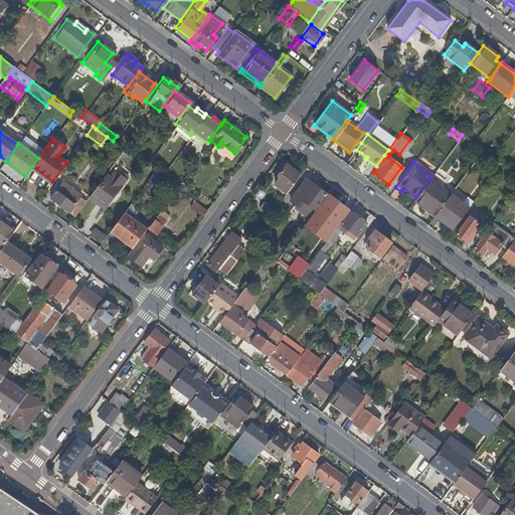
[(271,185),(283,194),(292,184),(290,182),(297,173),(284,164),(275,175),(277,177),(271,185)]
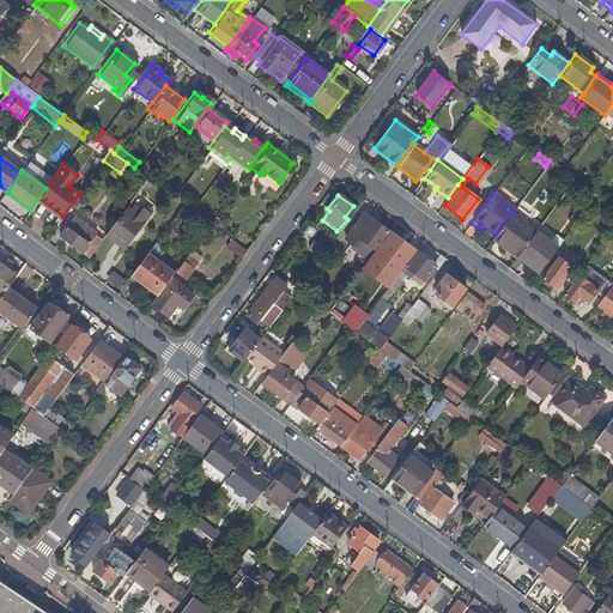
[(125,207),(104,235),(123,248),(150,212),(141,206),(138,211),(131,205),(127,210),(125,207)]
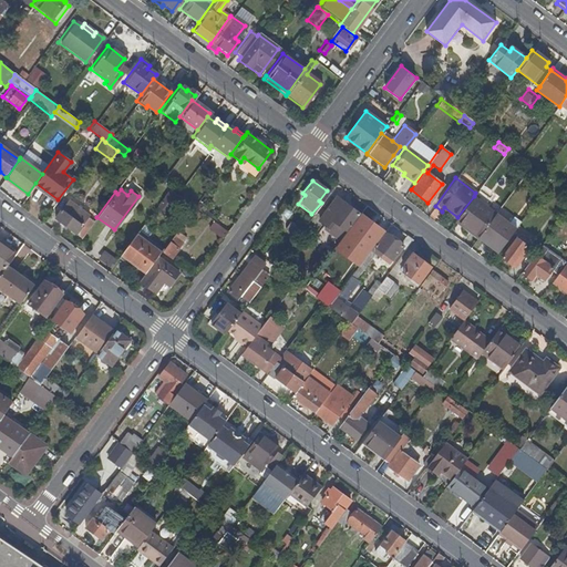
[(191,210),(194,206),(177,194),(176,196),(169,192),(158,207),(165,212),(175,198),(191,210)]
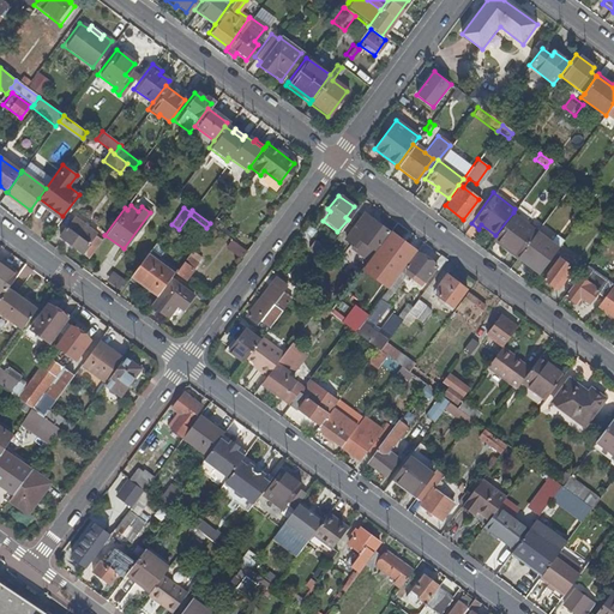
[(347,246),(366,260),(387,232),(360,211),(341,236),(349,242),(347,246)]
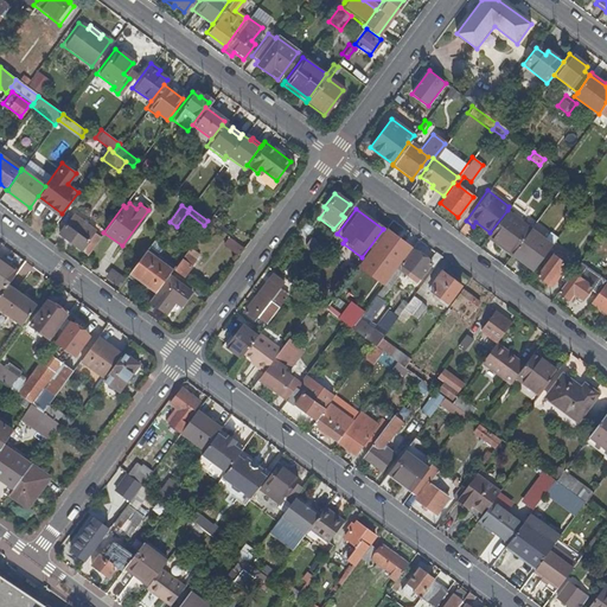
[(487,236),(511,254),(529,229),(531,227),(508,210),(490,232),(487,236)]
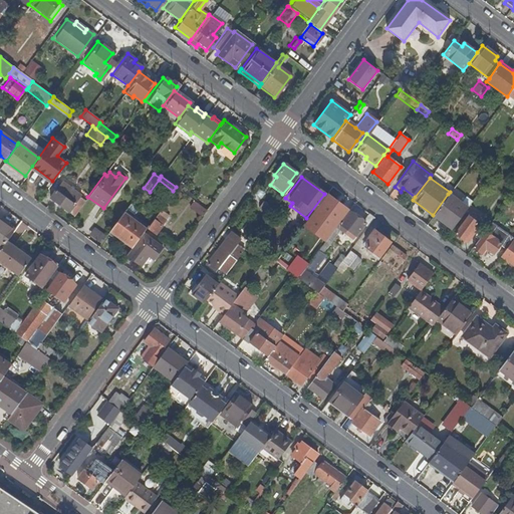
[(80,195),(61,181),(49,197),(73,216),(84,201),(79,197),(80,195)]
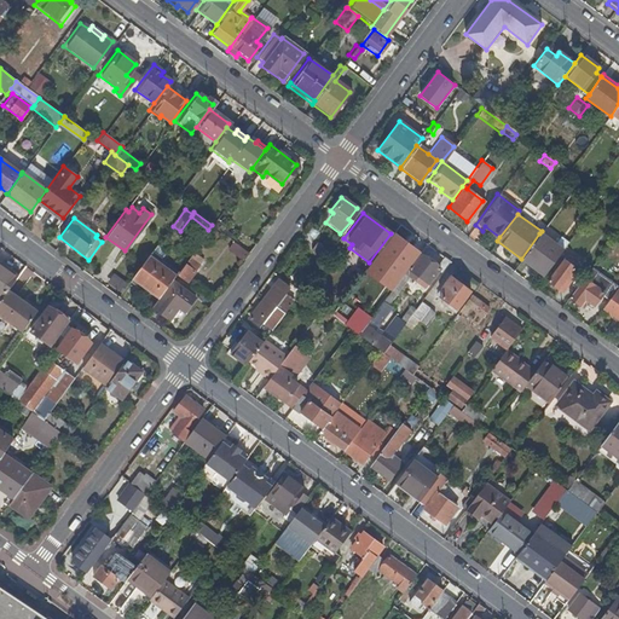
[(485,226),(482,231),(497,241),(499,237),(485,226)]
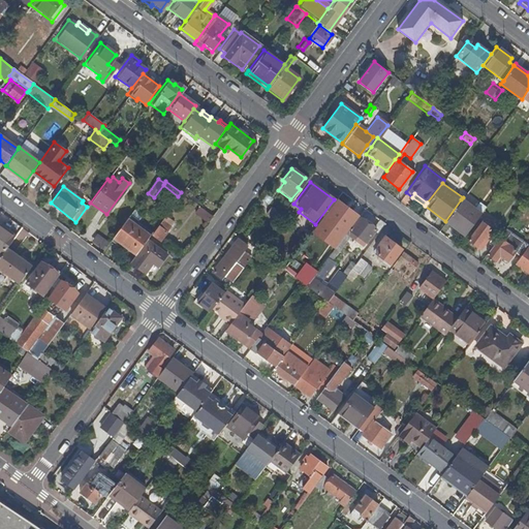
[(445,221),(464,236),(479,213),(461,199),(445,221)]
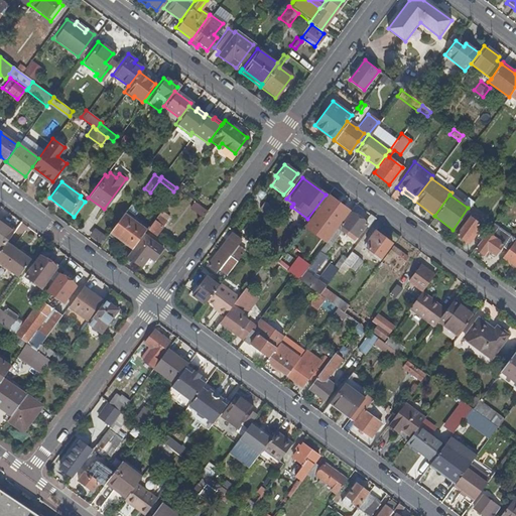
[(326,198),(303,227),(308,232),(332,202),(326,198)]
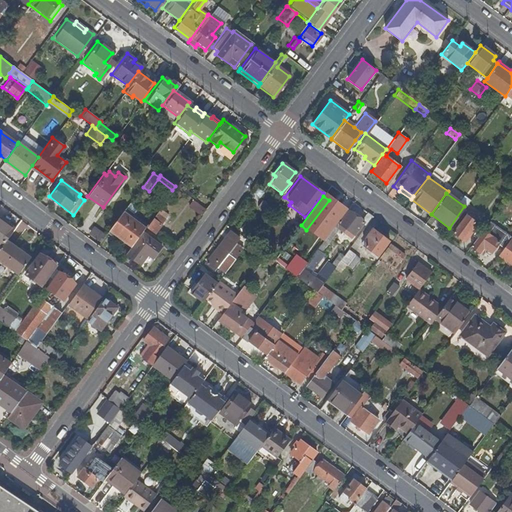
[(205,209),(191,198),(186,205),(200,215),(205,209)]
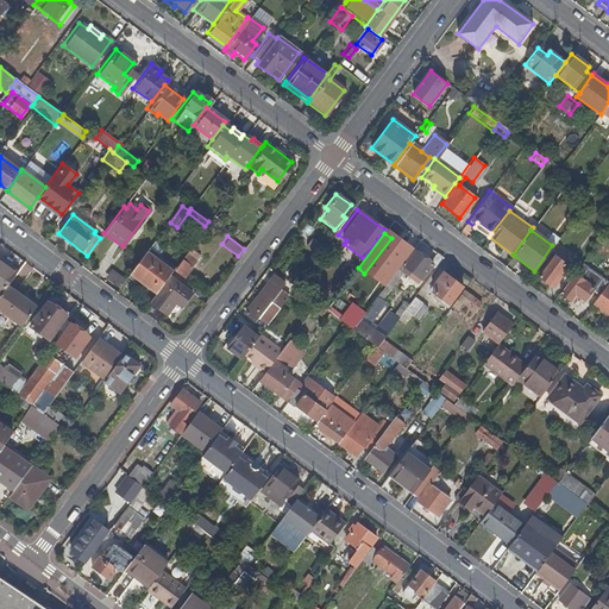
[(152,239),(146,249),(173,269),(176,265),(157,251),(162,246),(152,239)]
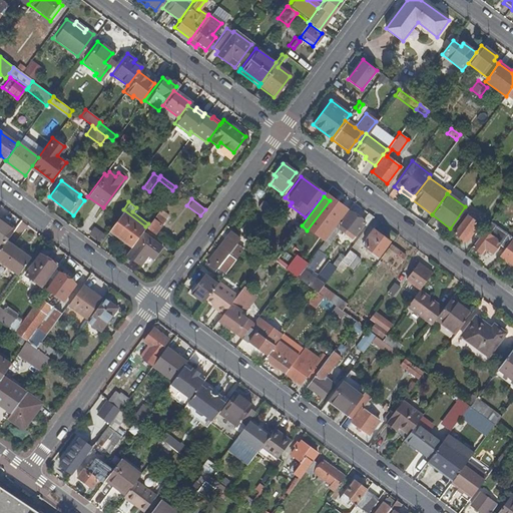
[(254,208),(266,216),(271,209),(260,201),(254,208)]
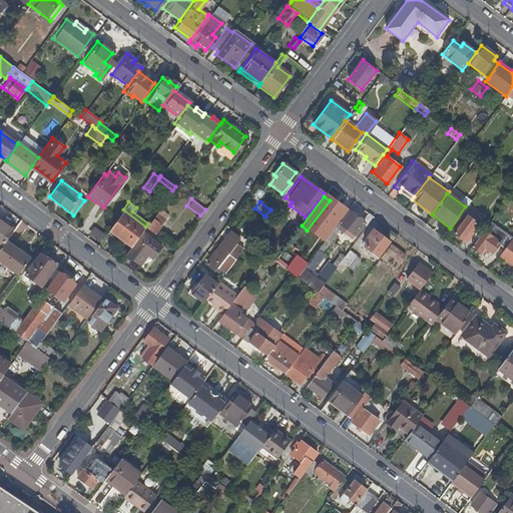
[(156,214),(163,219),(167,213),(159,207),(155,213),(156,214)]
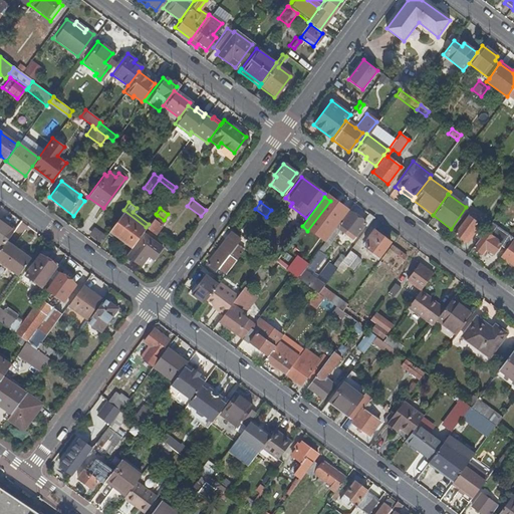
[(143,231),(146,227),(123,210),(108,230),(132,246),(143,231)]
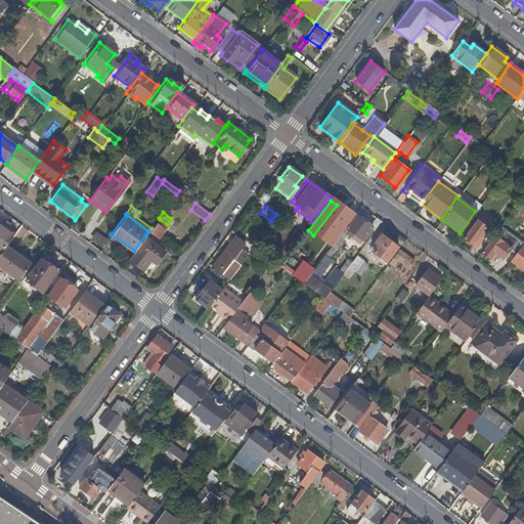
[(380,222),(375,218),(368,226),(354,216),(345,228),(344,227),(340,231),(349,238),(352,234),(360,239),(369,228),(374,230),(380,222)]
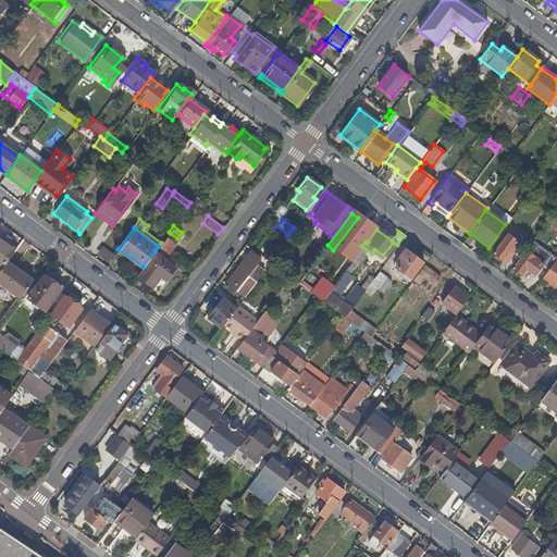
[(170,233),(159,247),(168,255),(180,239),(177,238),(170,233)]
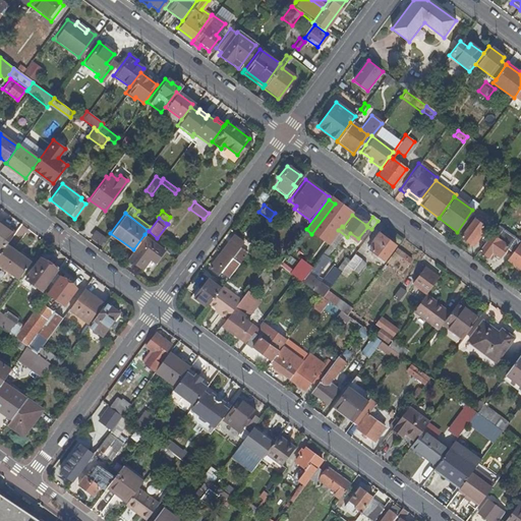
[(460,236),(469,243),(483,225),(473,218),(460,236)]
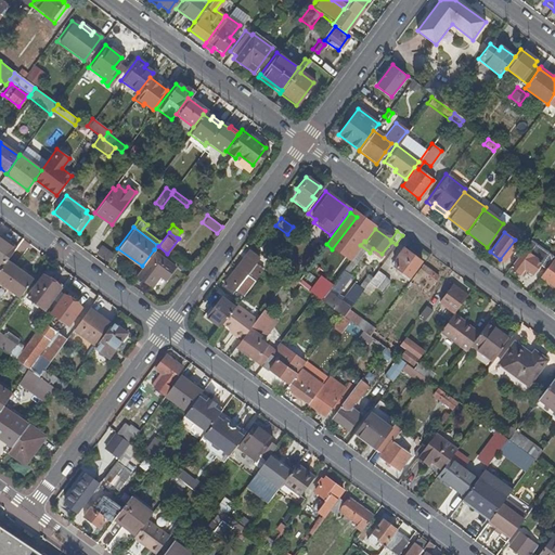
[(540,263),(545,268),(552,259),(554,257),(529,239),(510,266),(519,273),(524,267),(532,273),(540,263)]
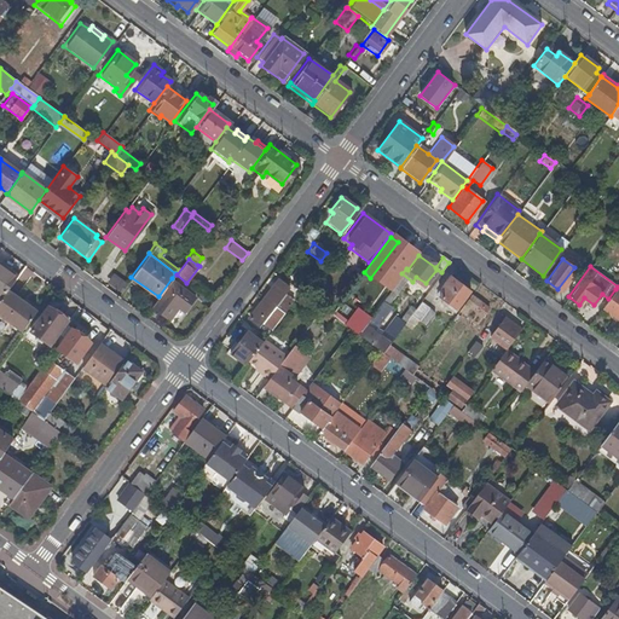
[(120,291),(127,283),(111,271),(105,279),(120,291)]
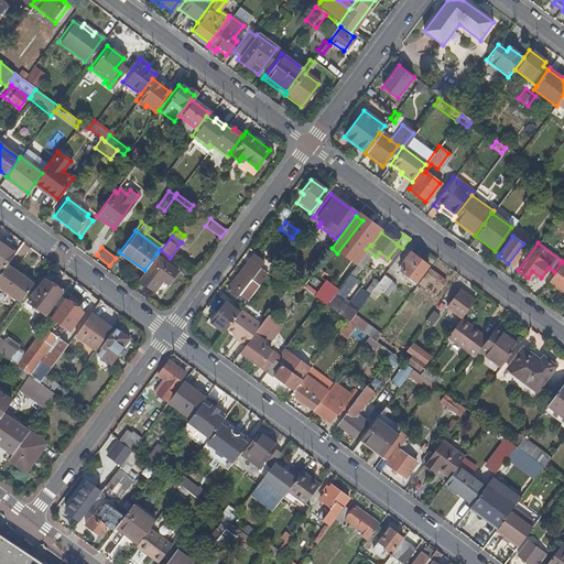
[(369,255),(365,251),(325,304),(345,318),(348,321),(354,313),(366,297),(377,283),(371,279),(361,293),(358,291),(350,302),(355,305),(351,310),(337,297),(369,255)]
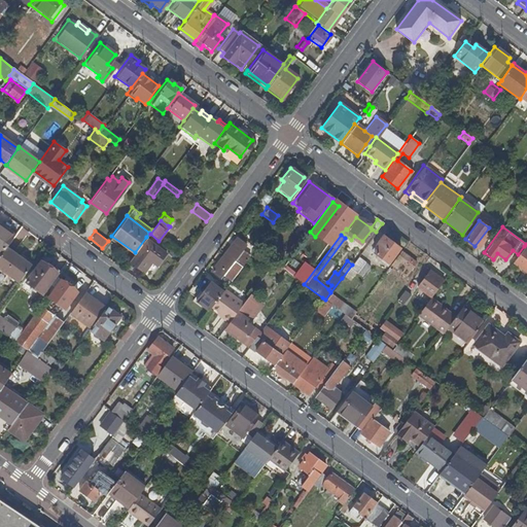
[(398,248),(381,236),(375,245),(376,246),(372,252),(387,264),(398,248)]
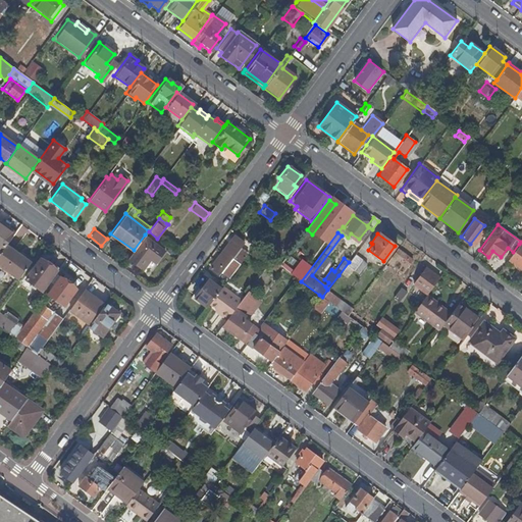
[(164,250),(145,235),(134,250),(129,256),(138,262),(137,264),(143,269),(147,264),(152,267),(164,250)]
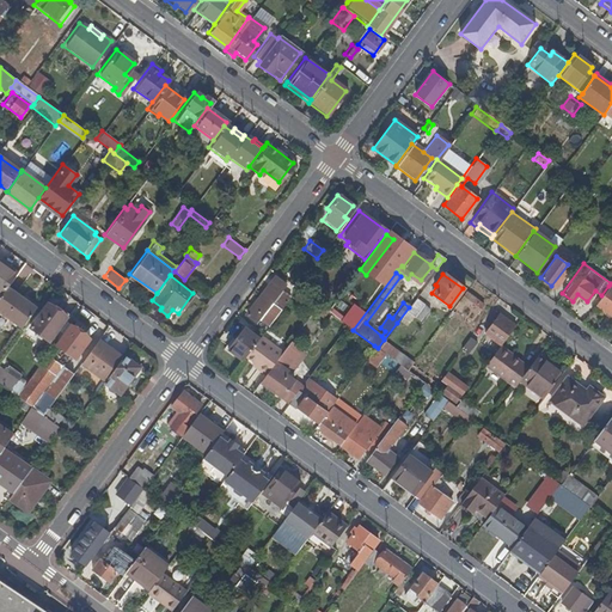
[(275,277),(262,295),(279,307),(287,295),(282,291),(286,286),(275,277)]
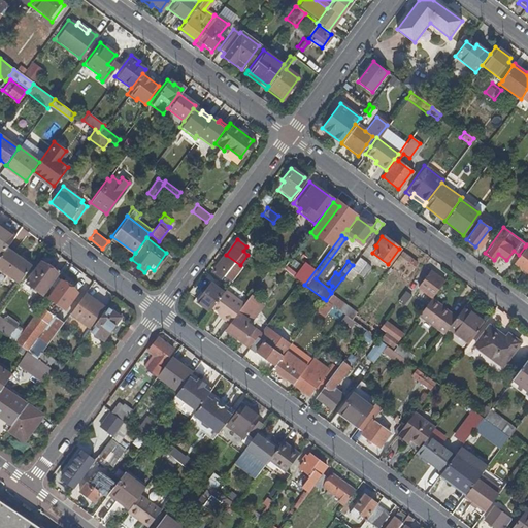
[(29,264),(4,246),(0,252),(0,267),(18,281),(29,264)]
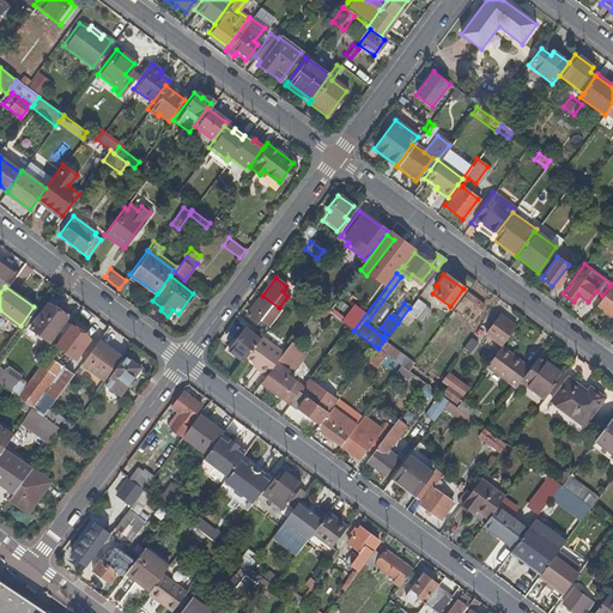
[(596,305),(612,317),(612,289),(610,286),(602,296),(596,305)]
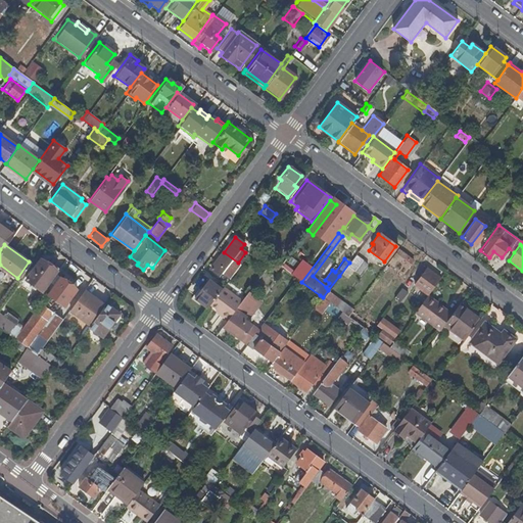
[(414,263),(396,249),(386,263),(403,276),(414,263)]
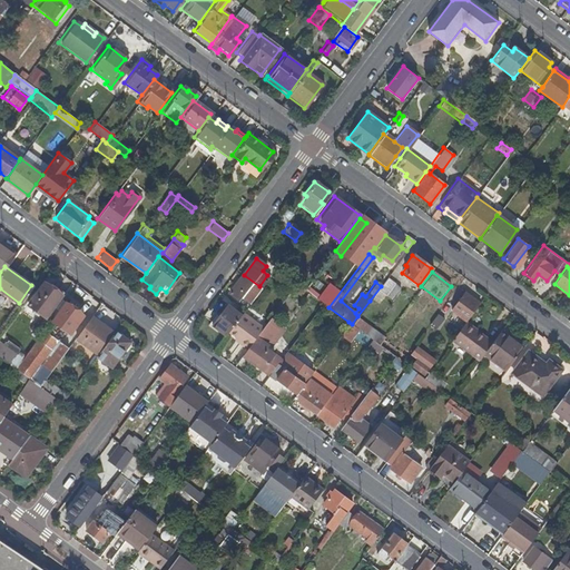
[(253,295),(259,286),(244,275),(229,294),(239,301),(244,295),(247,291),(253,295)]
